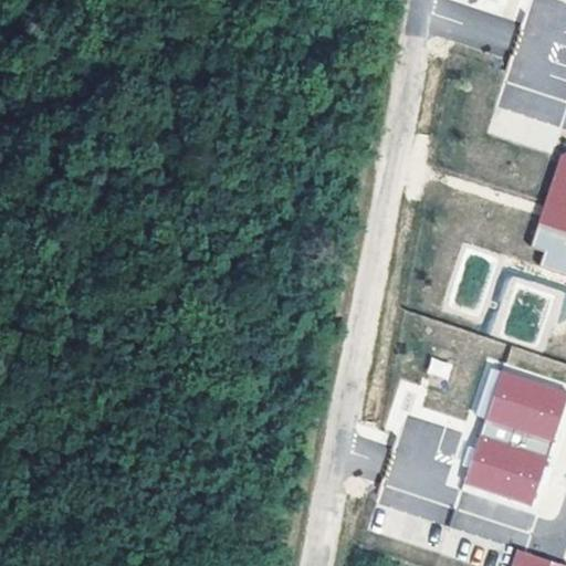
[(565,152),(562,155),(546,201),(565,207),(565,152)]
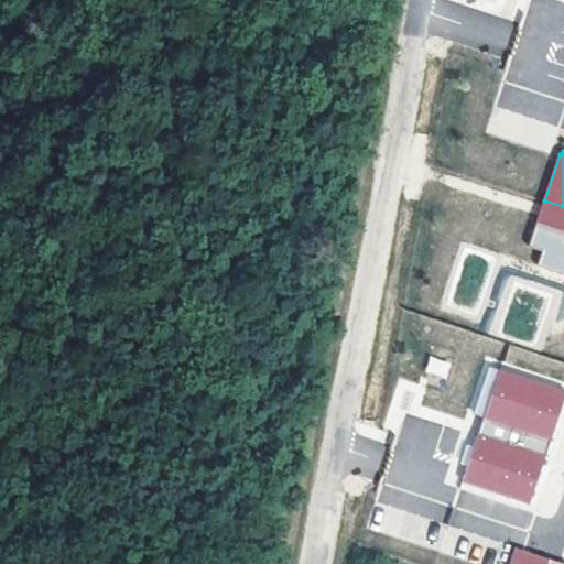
[(563,206),(544,201),(538,219),(563,228),(563,206)]
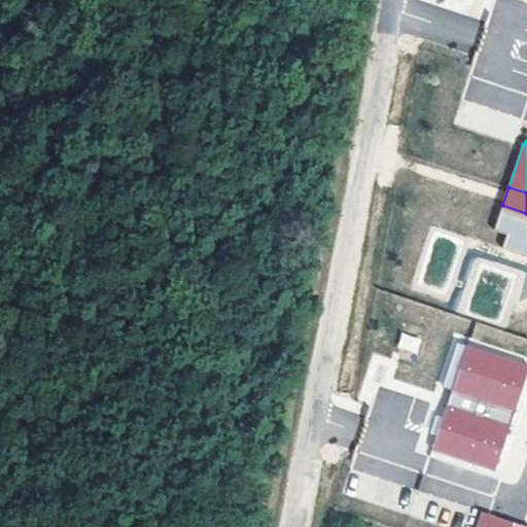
[(526,213),(502,205),(494,230),(506,234),(502,248),(526,255),(526,213)]
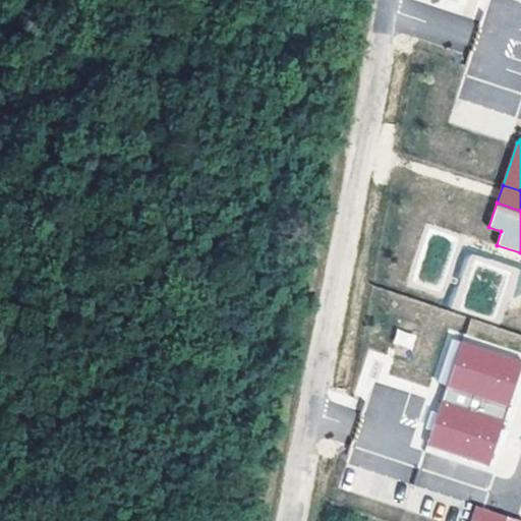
[(411,350),(415,333),(396,329),(392,346),(411,350)]
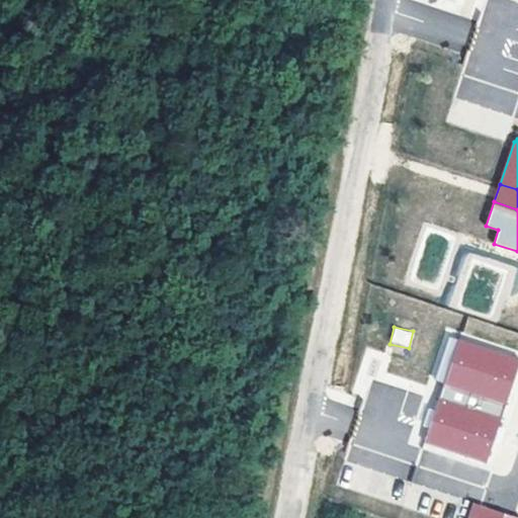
[(458,339),(450,336),(435,379),(444,382),(458,339)]
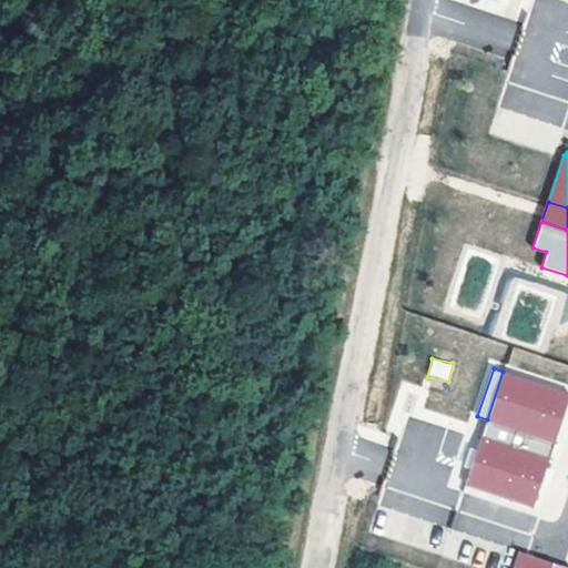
[(567,404),(567,392),(503,372),(487,419),(537,436),(531,452),(482,435),(466,484),(534,507),(567,404)]
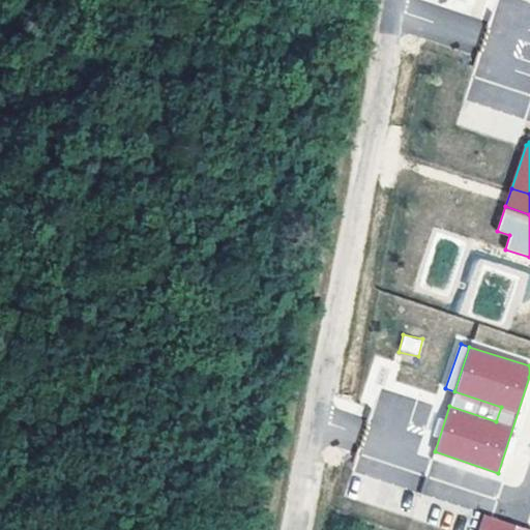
[(529,529),(484,514),(478,529),(529,529)]
